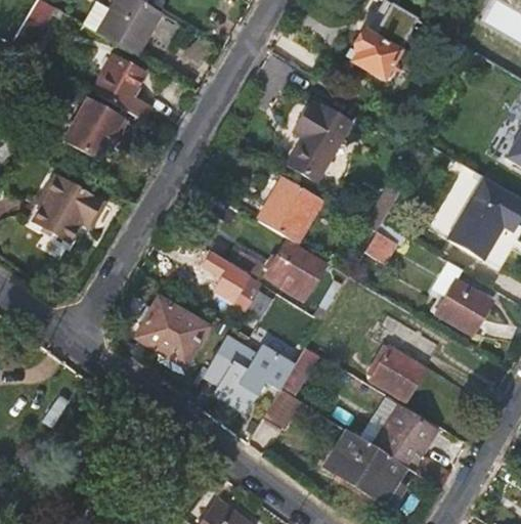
[(18,0),(9,16),(24,25),(28,17),(34,7),(20,0),(18,0)]
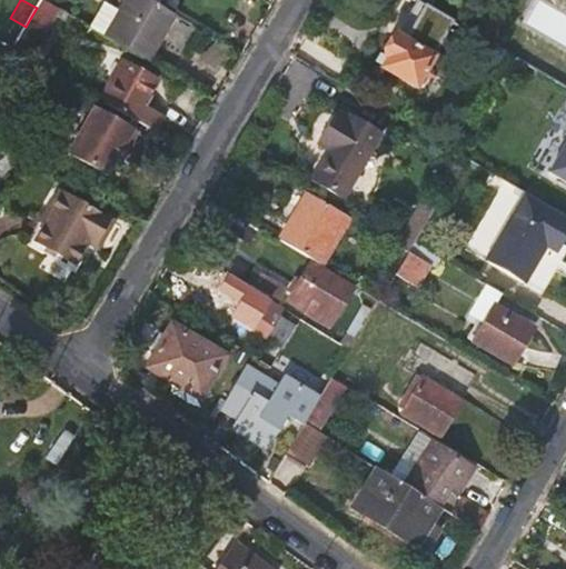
[(158,0),(127,0),(109,35),(150,58),(177,11),(158,0)]
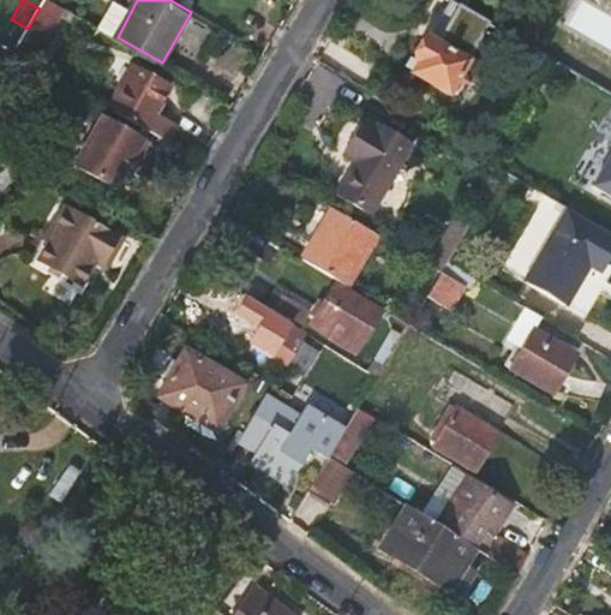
[(456,82),(462,84),(468,83),(467,76),(461,72),(490,22),(453,0),(431,39),(429,37),(415,59),(421,61),(414,73),(449,94),(456,82)]
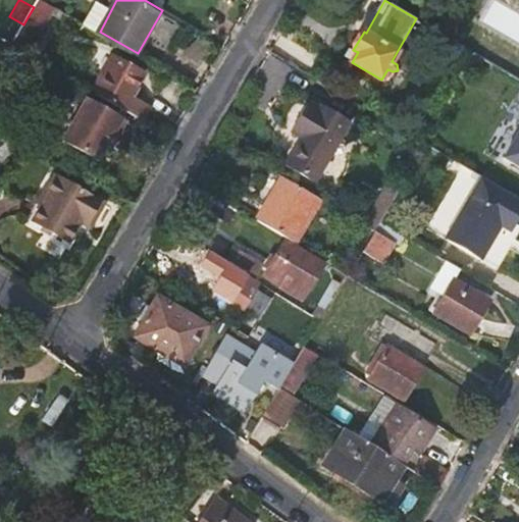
[(23,24),(12,44),(32,55),(47,29),(28,17),(23,24)]
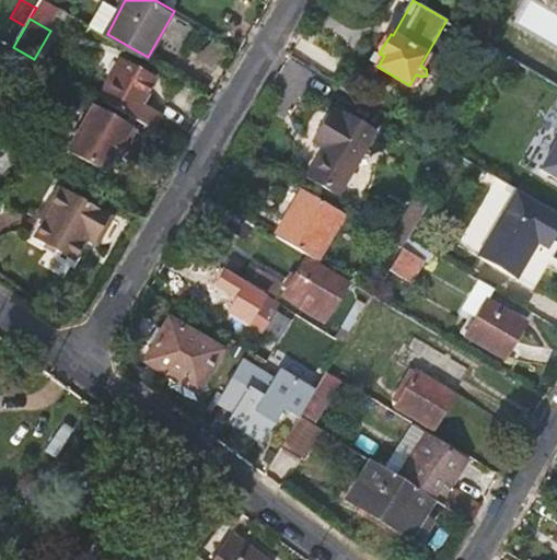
[(131,65),(111,102),(153,126),(160,113),(142,103),(157,77),(131,65)]
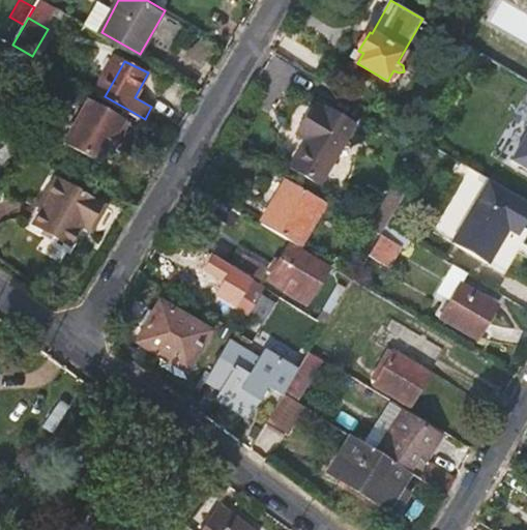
[(121,135),(130,119),(89,96),(64,141),(101,162),(117,133),(121,135)]
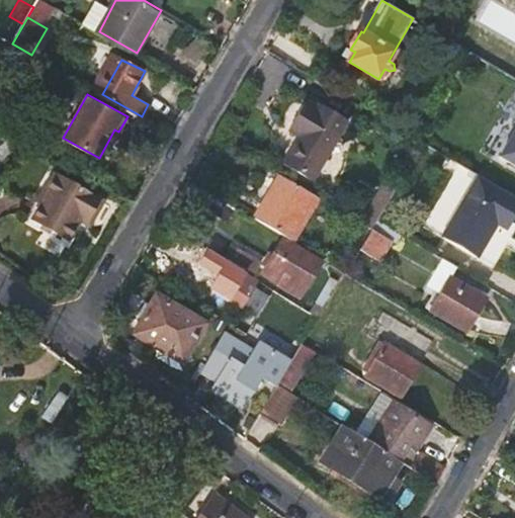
[(346,118),(318,102),(316,105),(307,100),(291,128),(298,135),(283,160),(312,177),(346,118)]
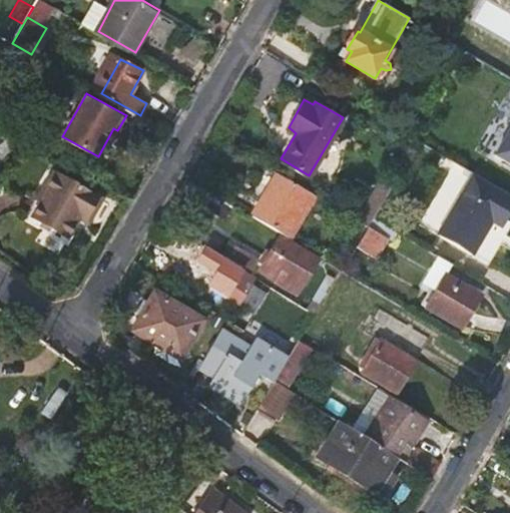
[(509,130),(496,153),(509,161),(509,130)]
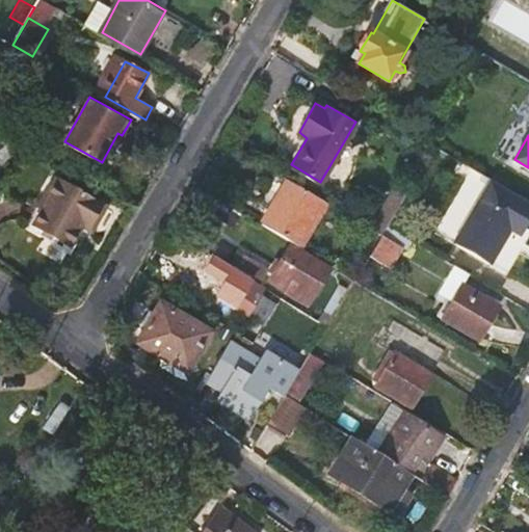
[(0,177),(14,153),(0,143),(0,177)]
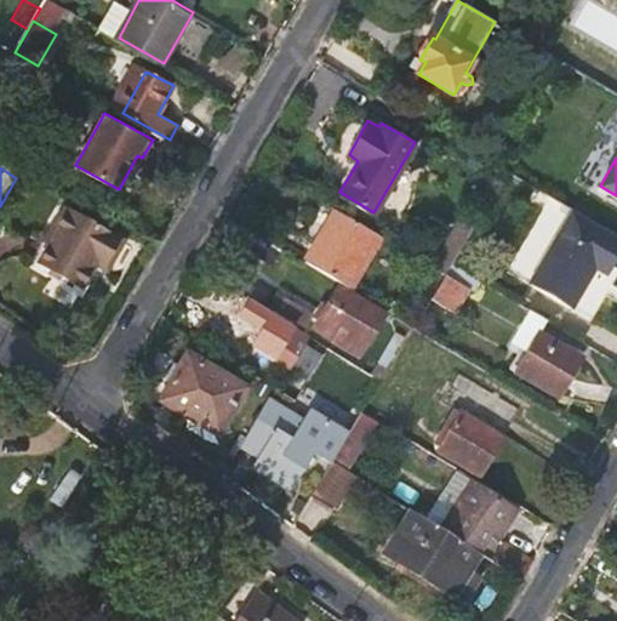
[(57,227),(50,240),(40,258),(51,265),(66,272),(85,283),(97,262),(100,257),(107,261),(121,235),(113,231),(66,204),(53,226),(57,227)]
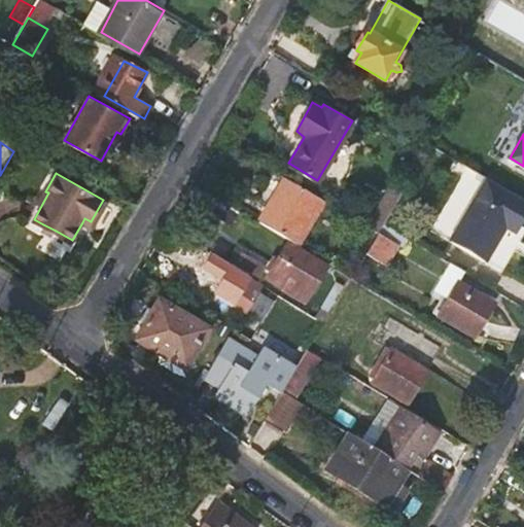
[(523,198),(482,173),(445,237),(484,259),(505,224),(516,231),(523,216),(523,198)]
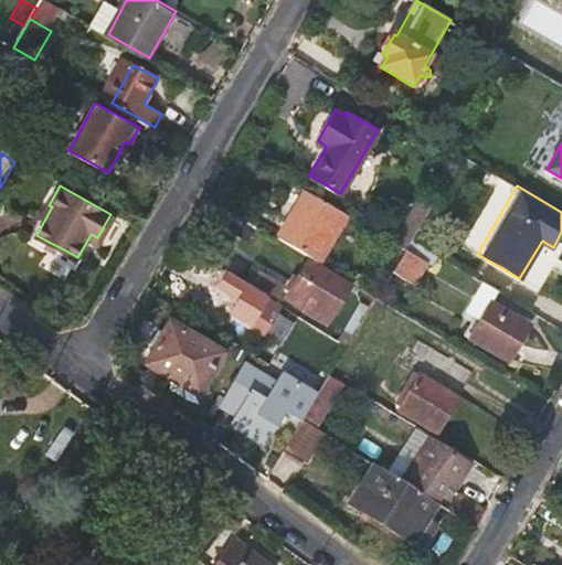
[(303,188),(275,235),(316,258),(343,211),(303,188)]
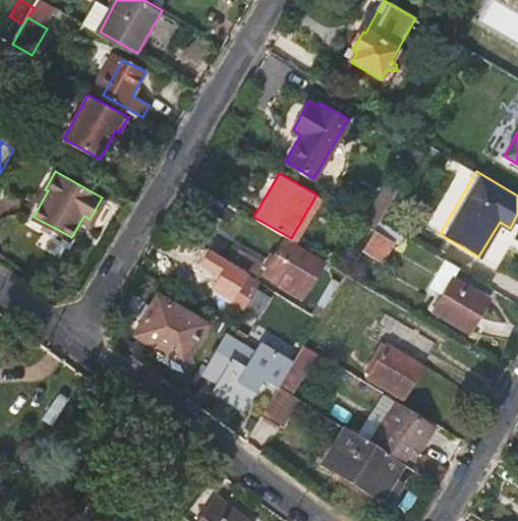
[(384,180),(366,209),(377,215),(394,186),(384,180)]
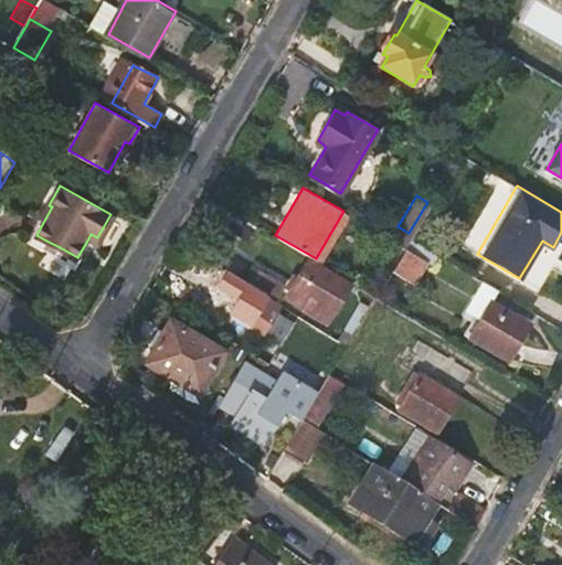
[(40,215),(45,219),(52,206),(49,205),(46,204),(40,215)]
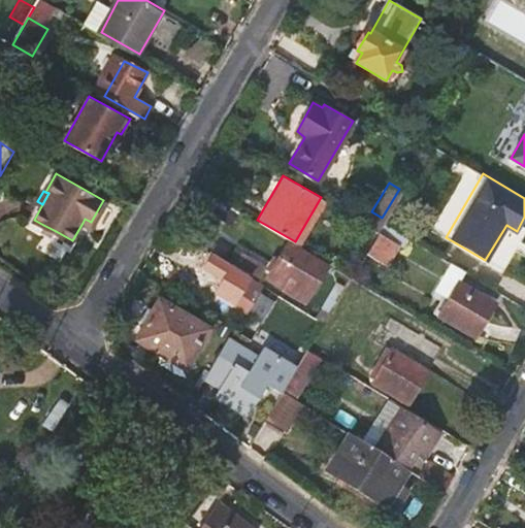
[(98,192),(96,196),(103,200),(91,222),(85,219),(83,223),(94,229),(110,199),(98,192)]
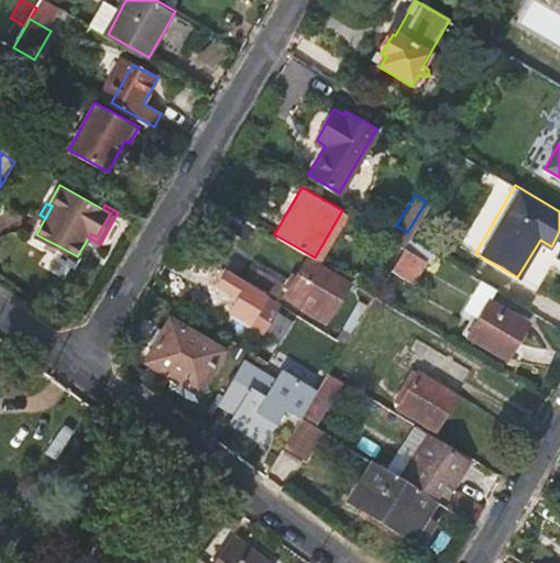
[(249,238),(256,223),(226,206),(217,220),(249,238)]
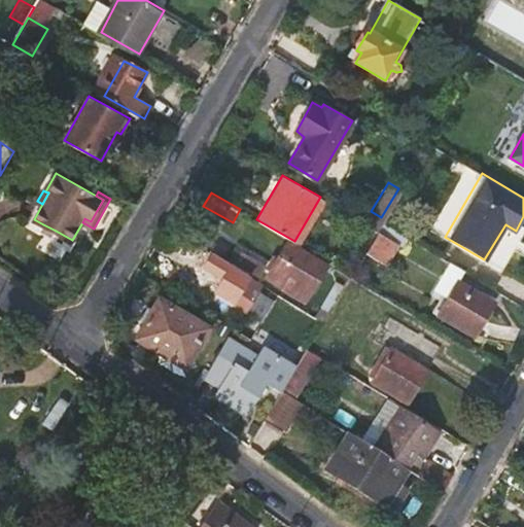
[(360,204),(353,216),(375,229),(379,221),(381,217),(371,211),(360,204)]
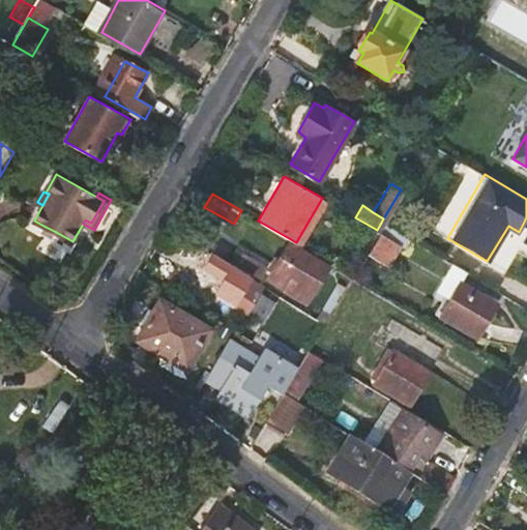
[(53,237),(56,232),(44,226),(41,231),(53,237)]
